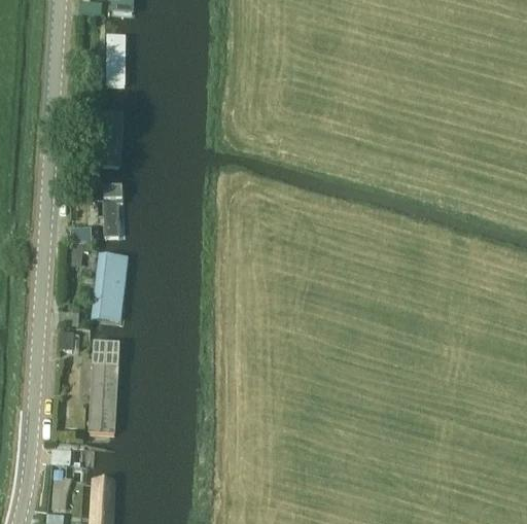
[(112,0),(112,15),(137,16),(137,0),(112,0)]
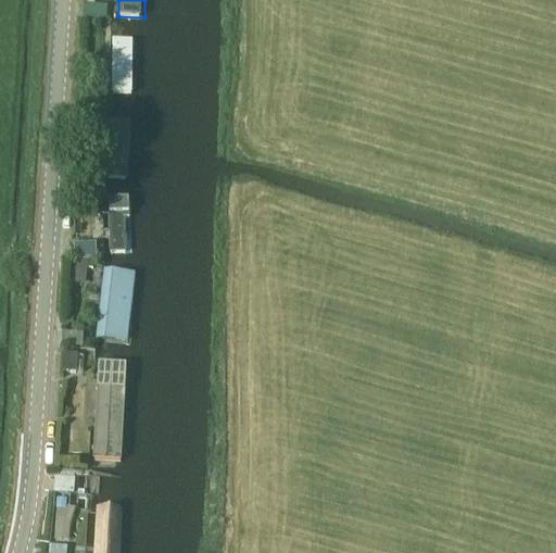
[(113,36),(111,91),(134,92),(136,37),(113,36)]
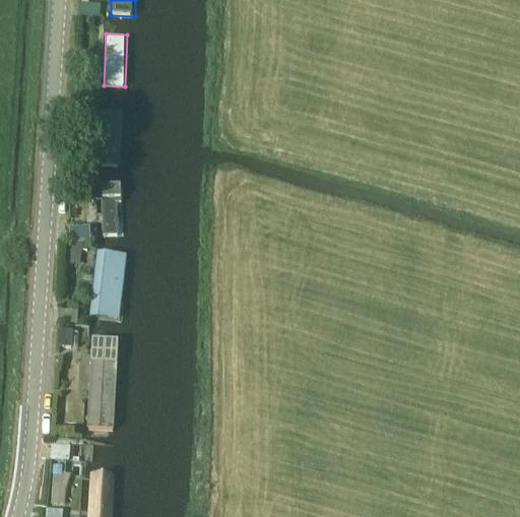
[(125,112),(101,111),(100,164),(124,165),(125,112)]
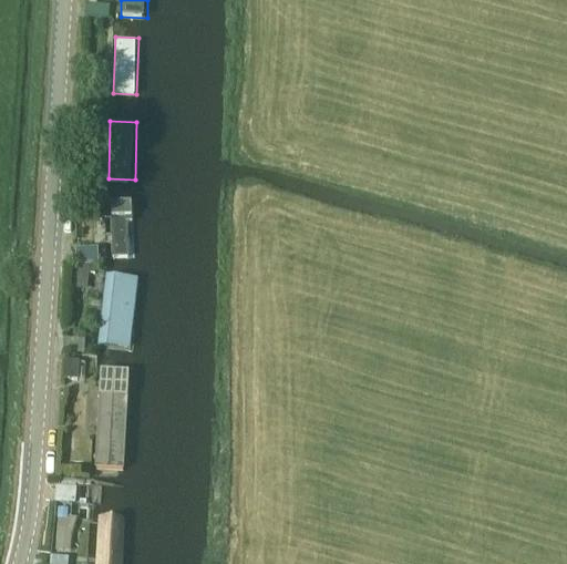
[(132,204),(105,203),(104,254),(131,255),(132,204)]
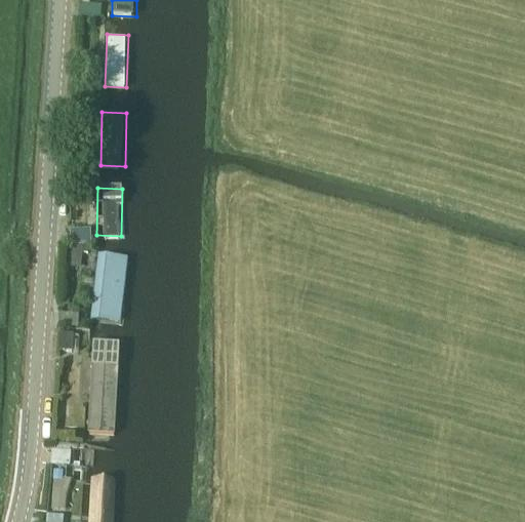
[(80,231),(70,231),(70,240),(80,240),(80,231)]
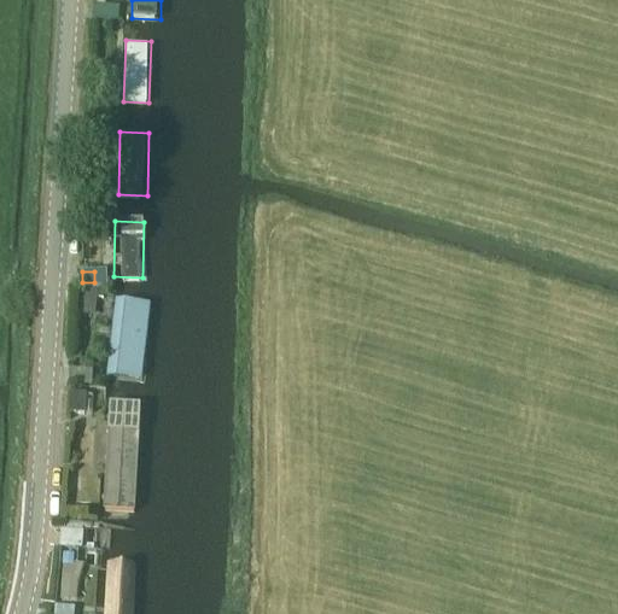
[(81,288),(80,313),(97,314),(98,296),(97,296),(97,290),(81,288)]
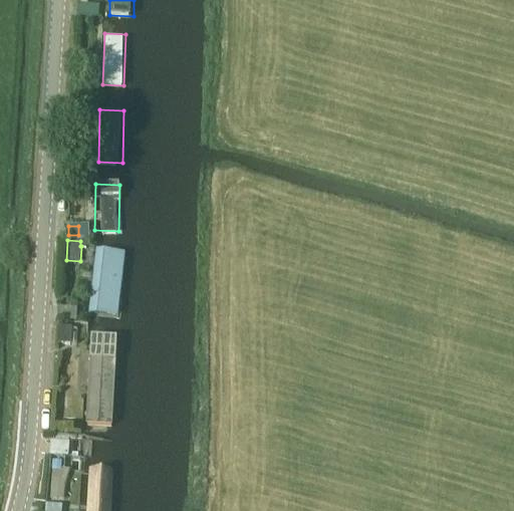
[(120,247),(96,247),(93,306),(117,307),(120,247)]
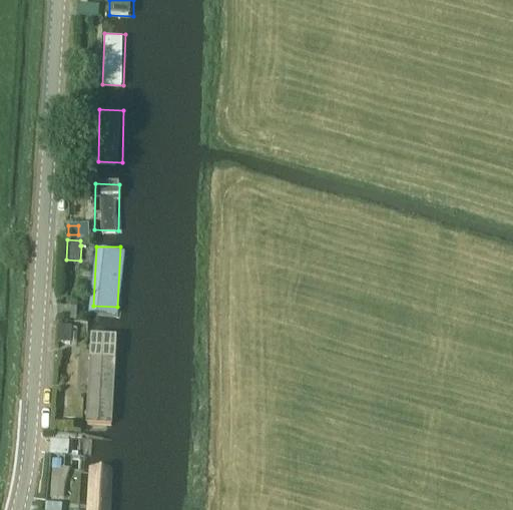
[(76,315),(76,305),(59,305),(59,316),(76,315)]
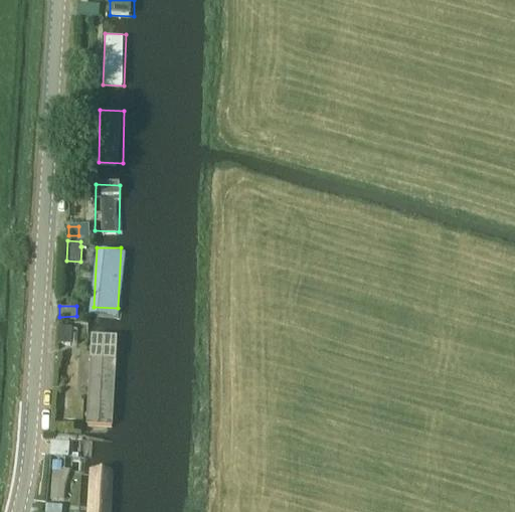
[(58,326),(57,343),(71,344),(72,326),(58,326)]
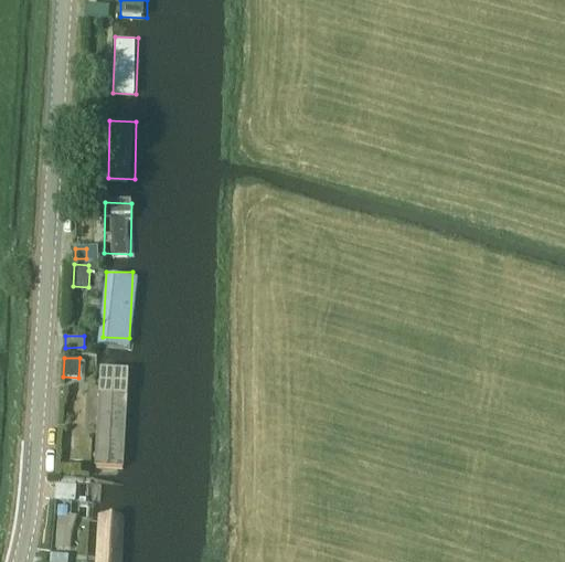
[(125,467),(127,364),(99,362),(96,465),(125,467)]
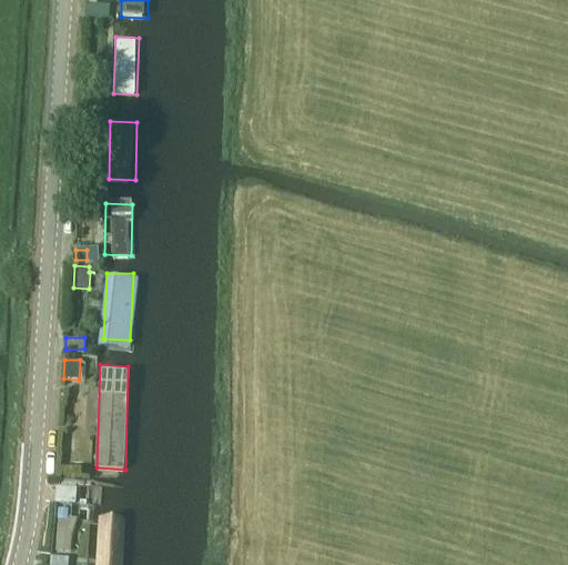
[(75,486),(54,485),(54,502),(75,503),(75,486)]
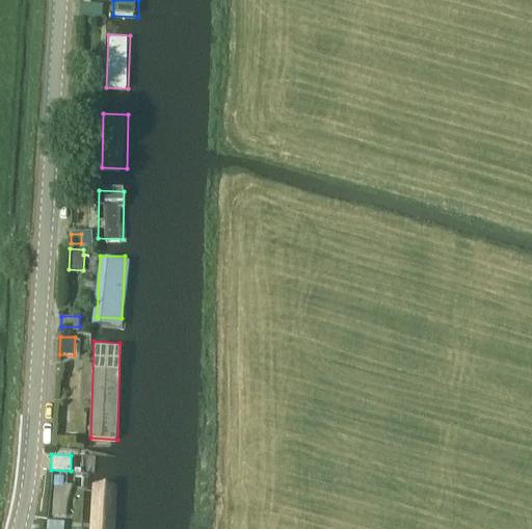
[(51,514),(65,516),(67,505),(61,502),(63,484),(62,483),(62,478),(55,477),(55,483),(53,482),(51,514)]
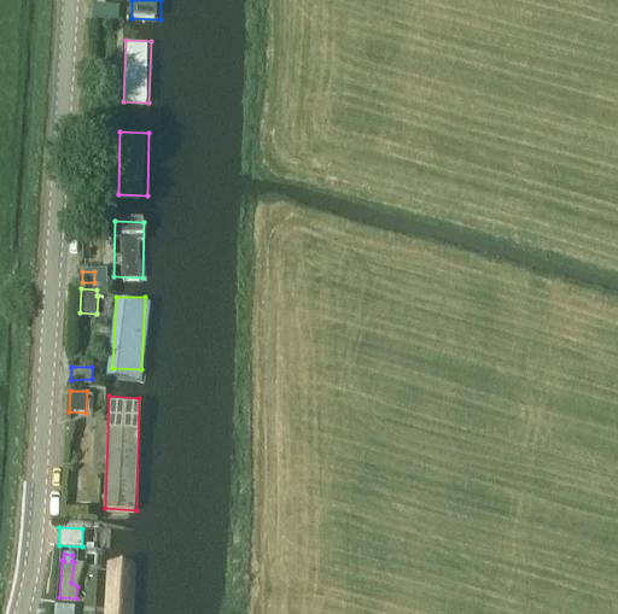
[(134,613),(136,556),(104,555),(101,613),(134,613)]
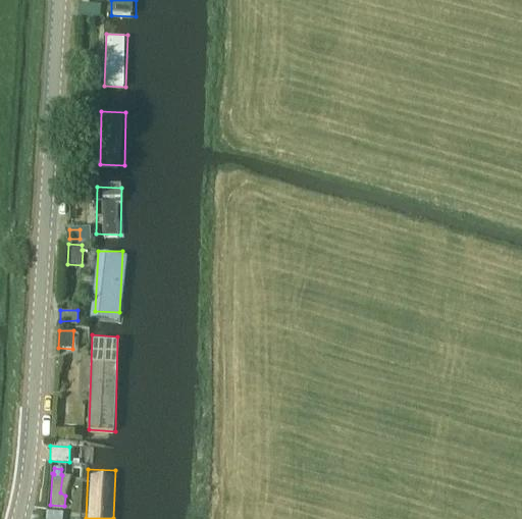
All buildings are outlined.
